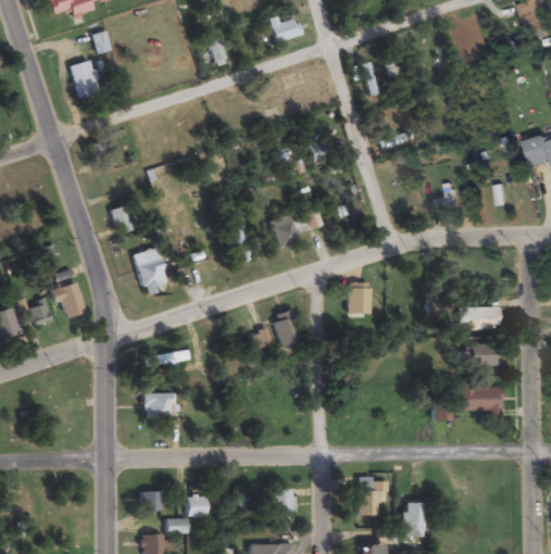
[(89,1),(92,0),(50,0),(53,12),(72,7),(74,15),(92,10),(89,1)]
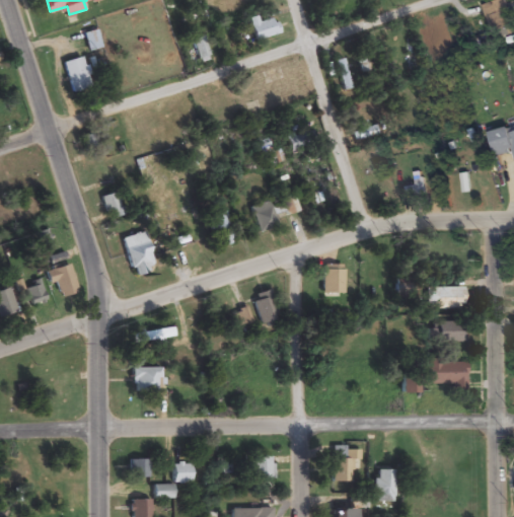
[(513,12),(509,0),(496,0),(487,3),(497,30),(513,24),(513,12)]
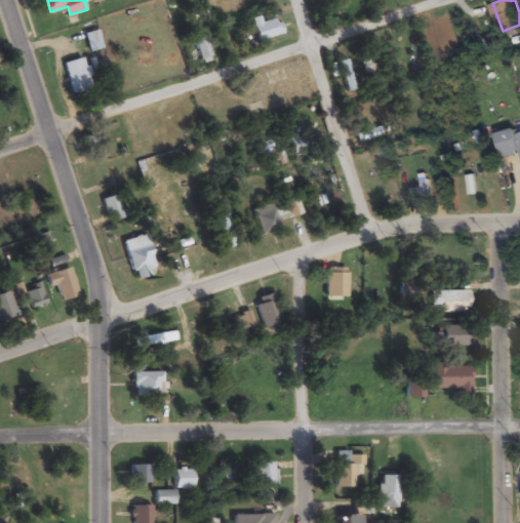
[(285,32),(280,13),(254,22),(261,40),(285,32)]
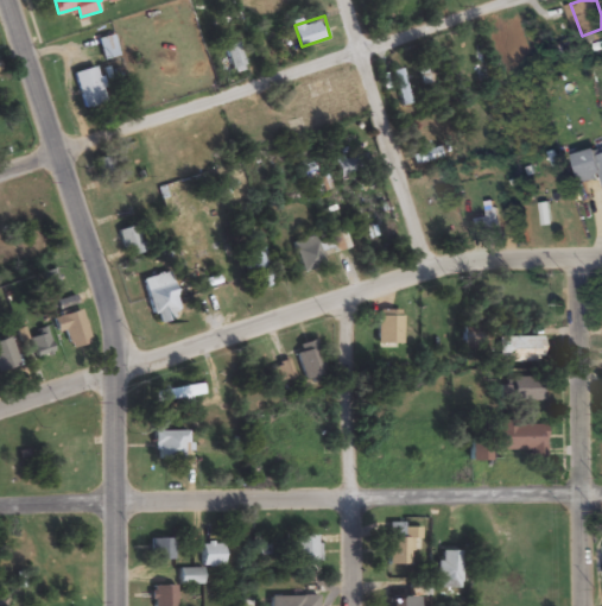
[(107,57),(122,54),(118,33),(101,37),(107,57)]
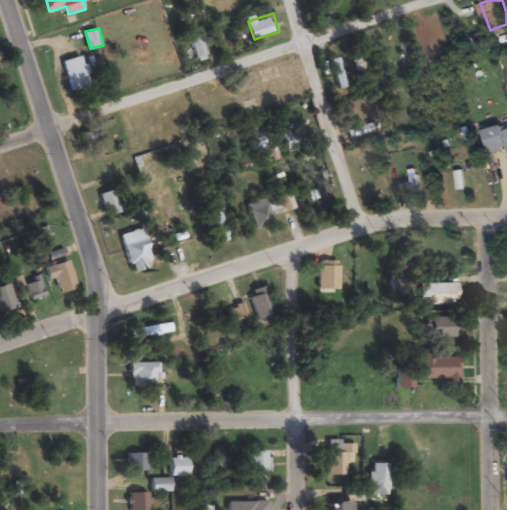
[(198,57),(210,53),(203,34),(191,38),(198,57)]
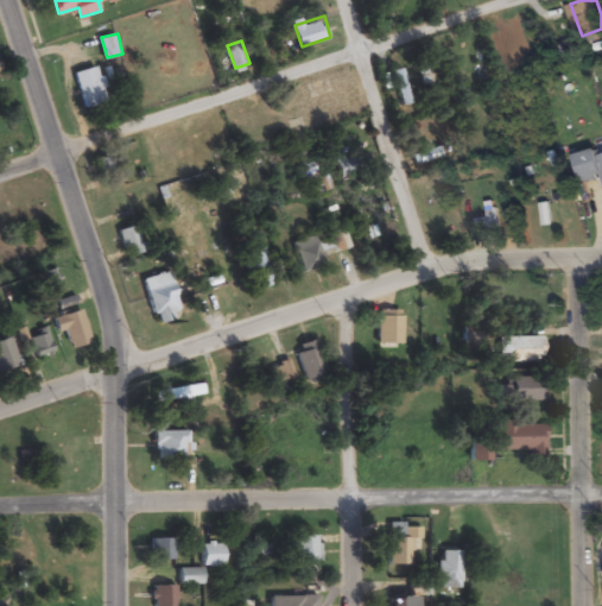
[(423,64),(428,82),(438,80),(435,62),(423,64)]
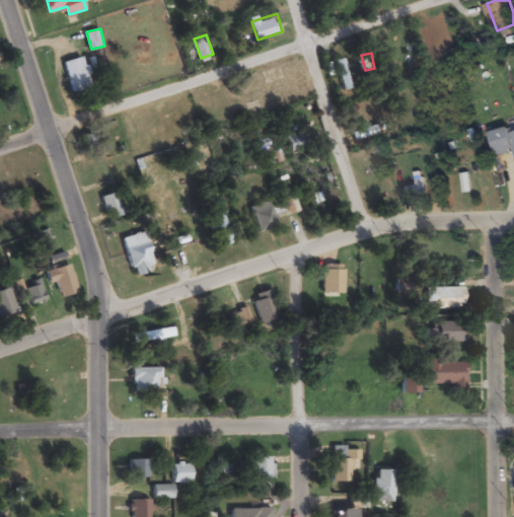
[(66,60),(73,92),(93,87),(85,56),(66,60)]
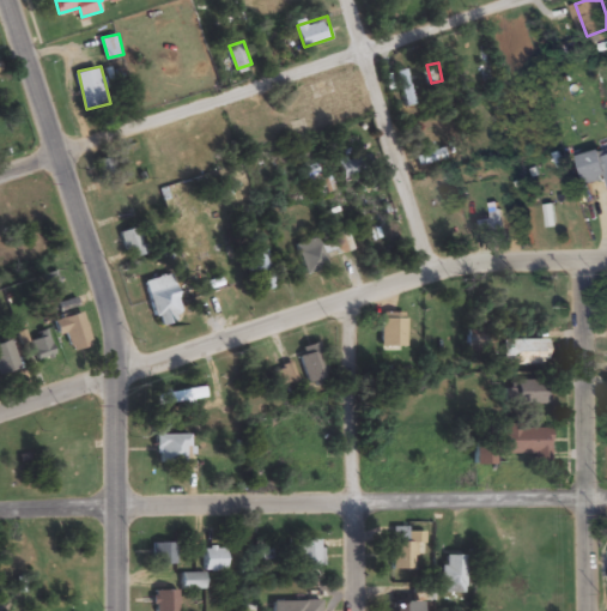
[(400,70),(407,106),(418,103),(411,67),(400,70)]
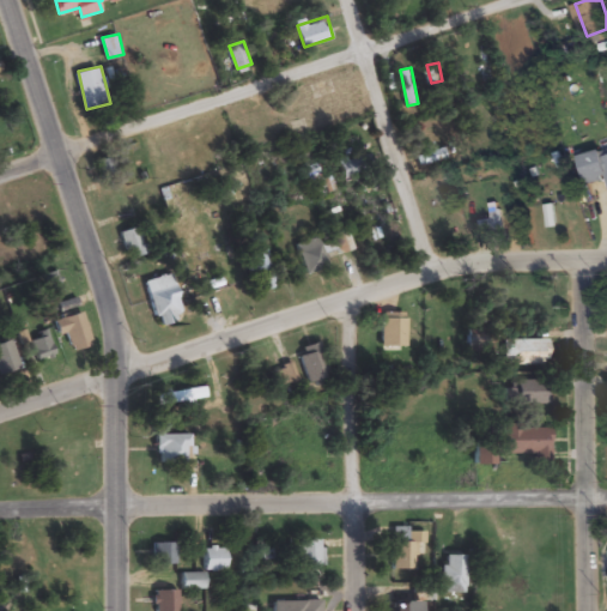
[(423,144),(426,163),(450,158),(448,146),(438,149),(437,141),(423,144)]
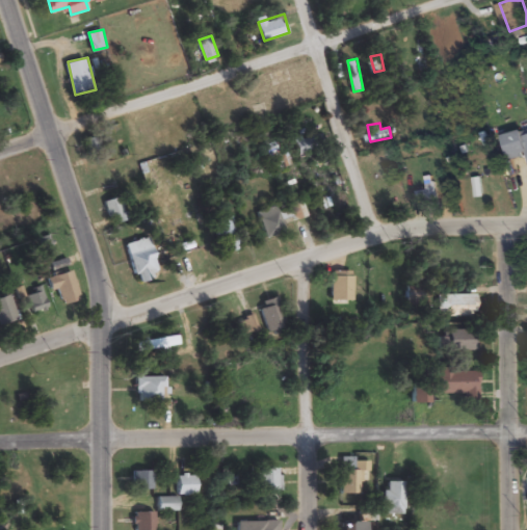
[(526,128),(507,133),(515,158),(526,155),(526,128)]
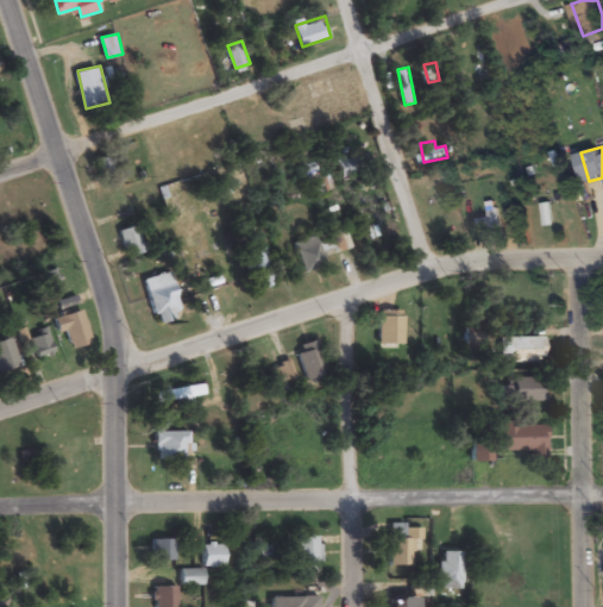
[(482,213),(485,231),(507,227),(504,208),(482,213)]
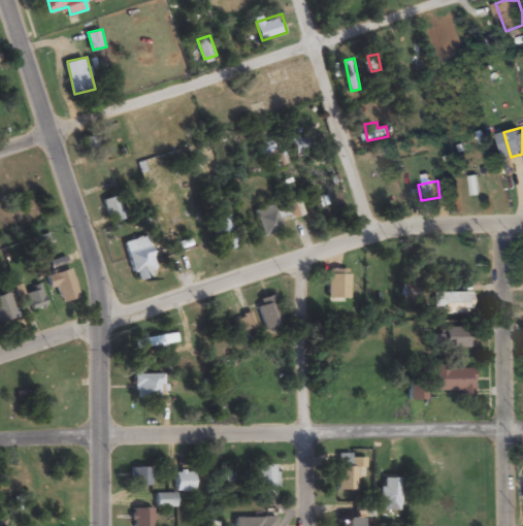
[(105,200),(112,217),(124,211),(117,195),(105,200)]
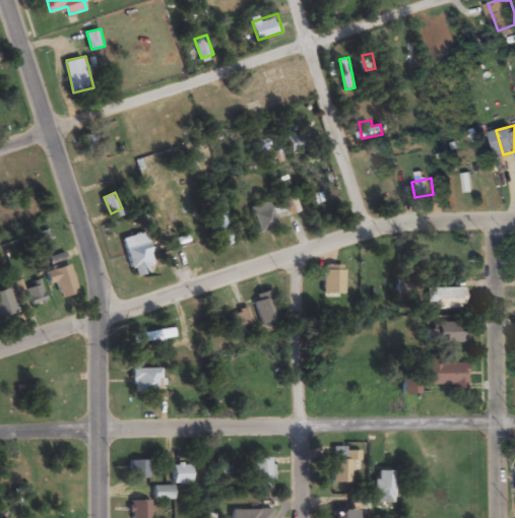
[(272,200),(253,205),(260,231),(280,225),(277,216),(302,210),(298,194),(283,197),(285,203),(273,206),(272,200)]
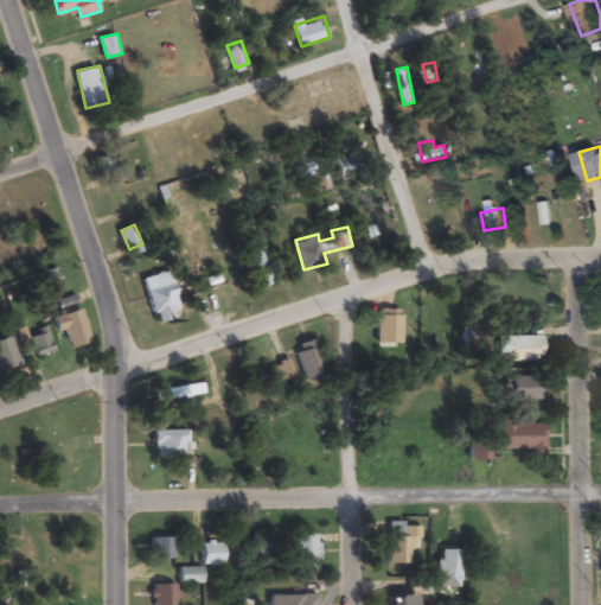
[(260,288),(277,282),(267,246),(249,250),(260,288)]
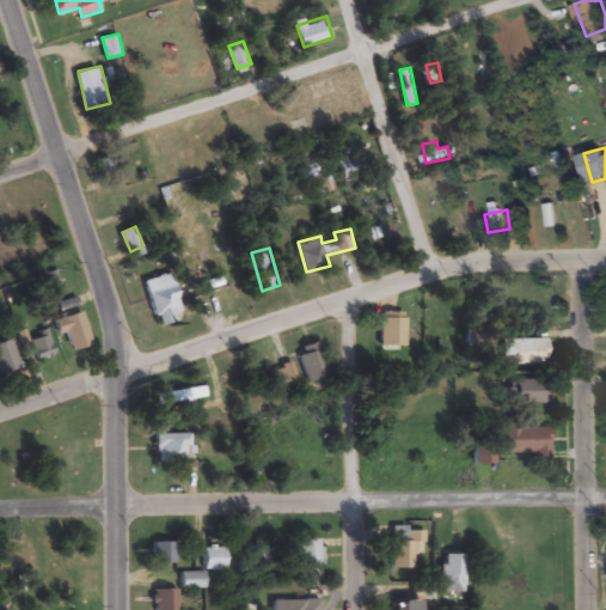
[(56,291),(65,290),(60,270),(51,272),(56,291)]
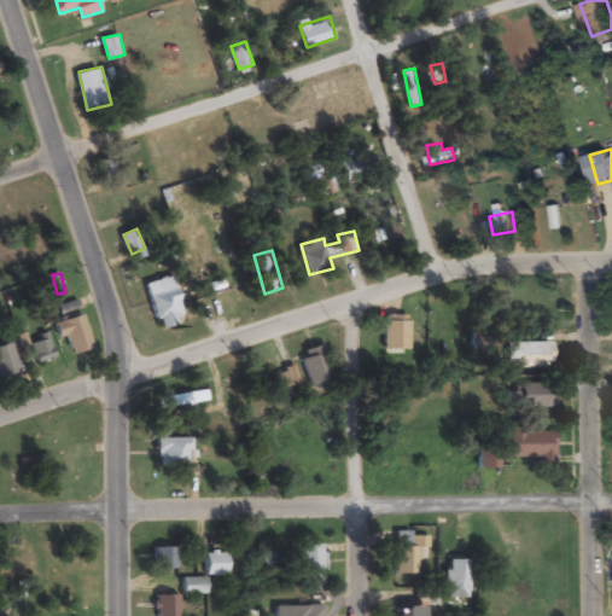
[(147,283),(162,327),(188,319),(175,274),(147,283)]
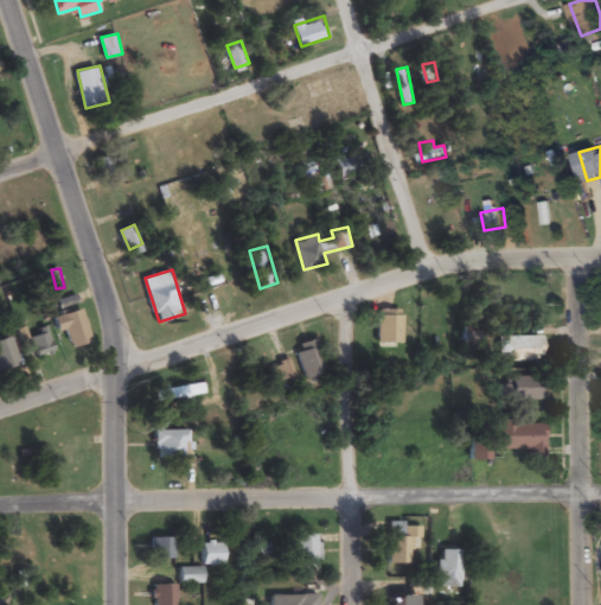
[(96,338),(81,306),(56,318),(62,330),(66,328),(75,348),(96,338)]
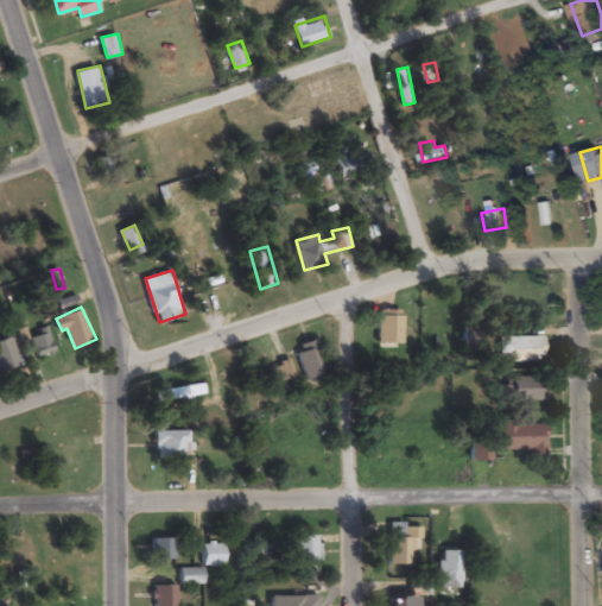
[(406,308),(380,308),(380,332),(406,332),(406,308)]
